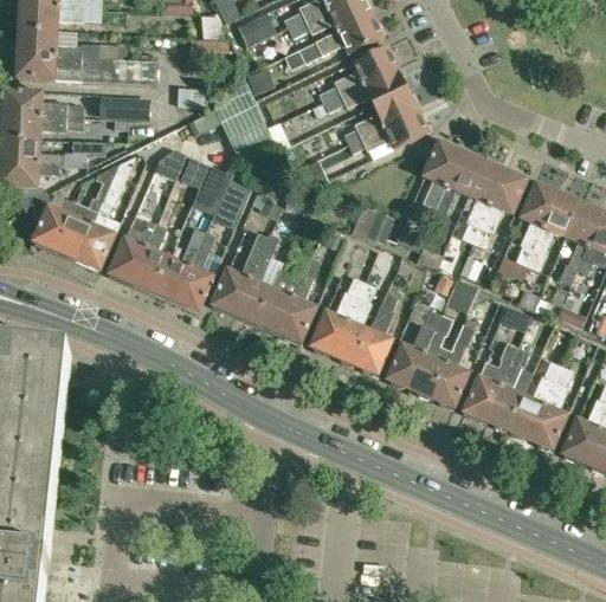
[(21,0),(21,5),(84,8),(101,10),(126,11),(127,0),(21,0)]
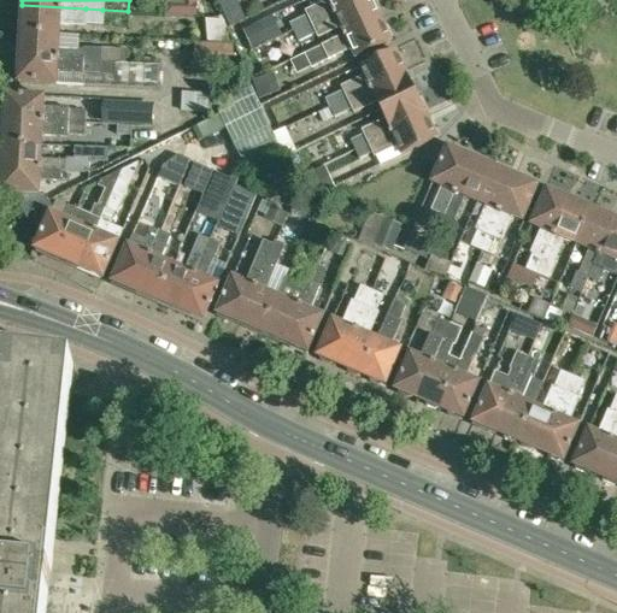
[(164,0),(164,1),(168,1),(168,12),(197,13),(197,0),(164,0)]
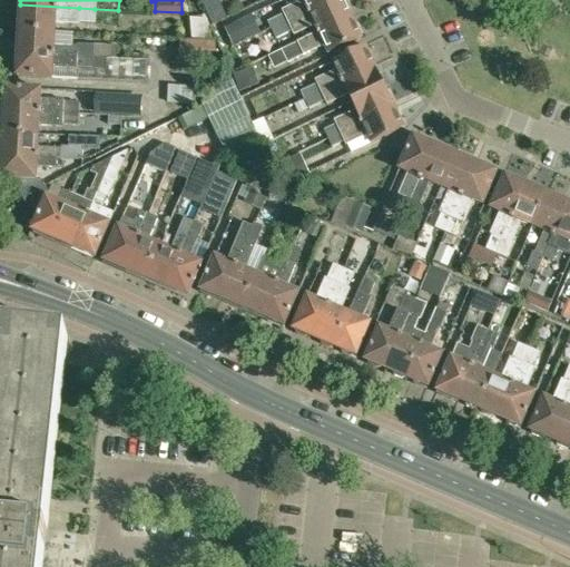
[(199,0),(205,12),(209,22),(224,15),(216,0),(199,0)]
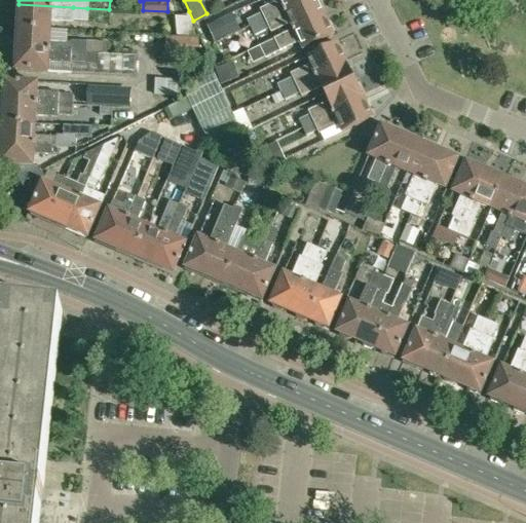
[(273,0),(260,6),(261,9),(247,16),(251,25),(266,17),(304,0),(273,0)]
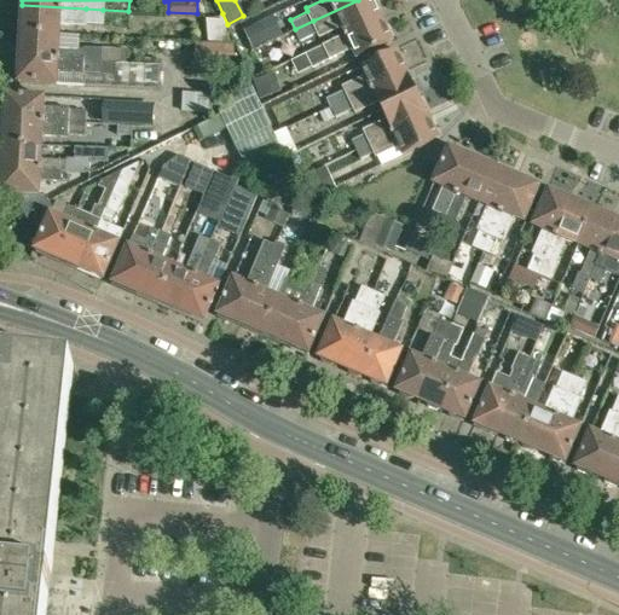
[(358,0),(313,21),(295,29),(299,39),(317,30),(318,34),(342,23),(347,32),(382,17),(374,0),(358,0)]
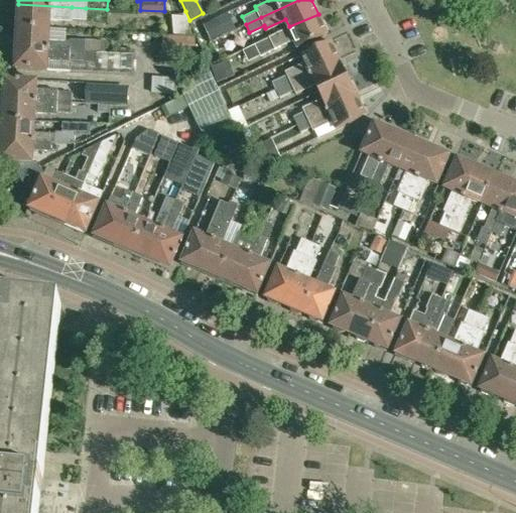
[(86,19),(86,8),(72,7),(18,4),(17,25),(48,26),(49,19),(71,20),(71,18),(86,19)]
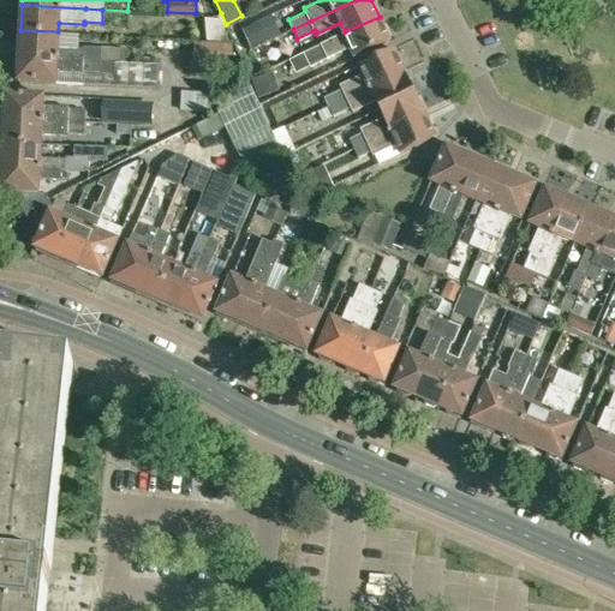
[(389,39),(380,17),(345,31),(304,51),(310,65),(351,45),(356,54),(389,39)]
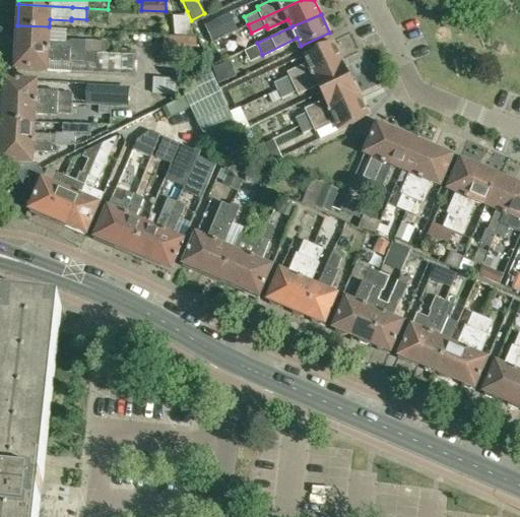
[(49,38),(49,26),(17,25),(16,46),(106,51),(107,41),(70,39),(49,38)]
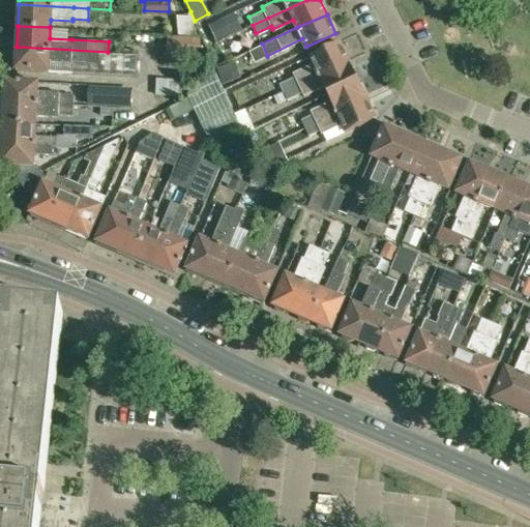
[(200,56),(201,37),(168,35),(167,54),(200,56)]
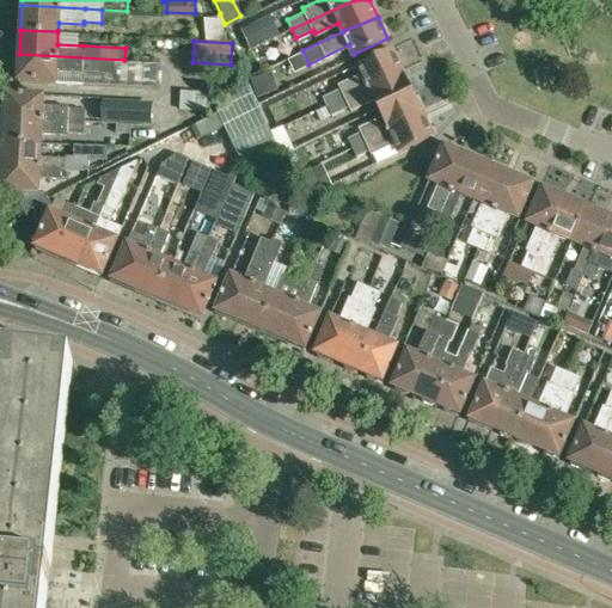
[(326,104),(346,96),(403,69),(391,45),(357,62),(362,72),(338,83),(340,86),(322,94),(326,104)]
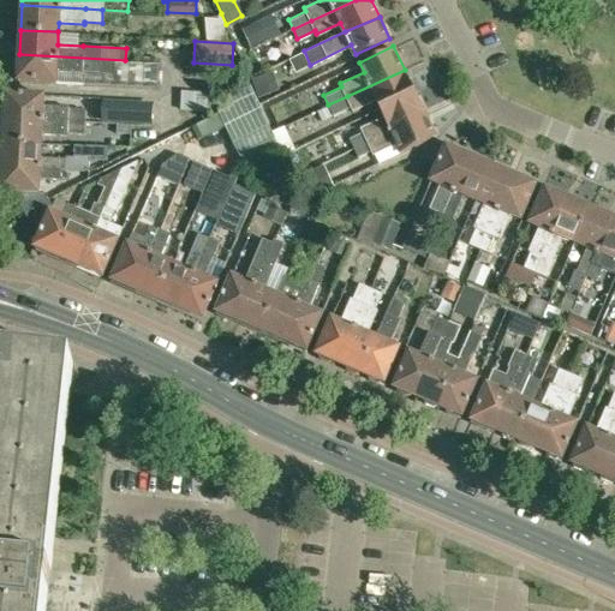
[(159,61),(125,60),(19,54),(18,77),(156,83),(159,61)]
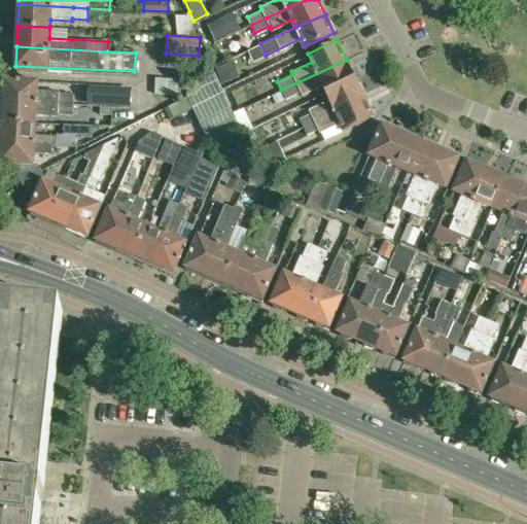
[(234,59),(215,66),(221,81),(240,75),(234,59)]
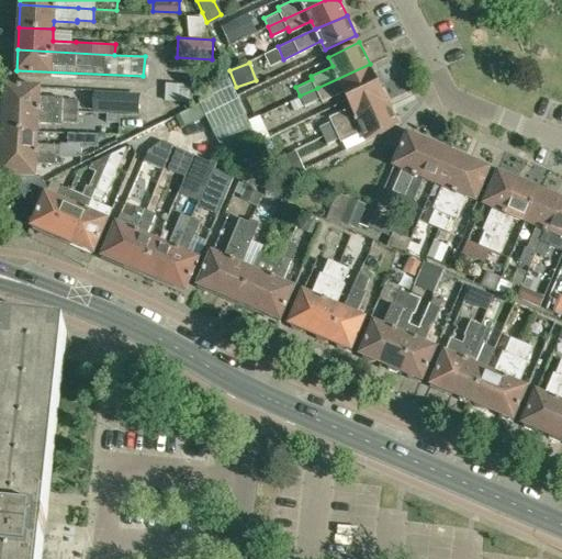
[(370,64),(317,88),(300,96),(303,103),(304,104),(321,97),(322,100),(344,89),(348,98),(380,85),(370,64)]
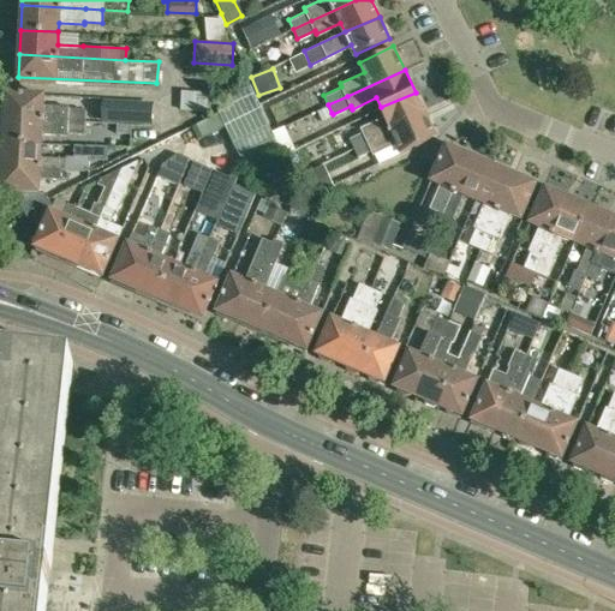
[(69,105),(43,103),(43,95),(5,93),(4,115),(69,120),(85,120),(85,108),(69,107),(69,105)]
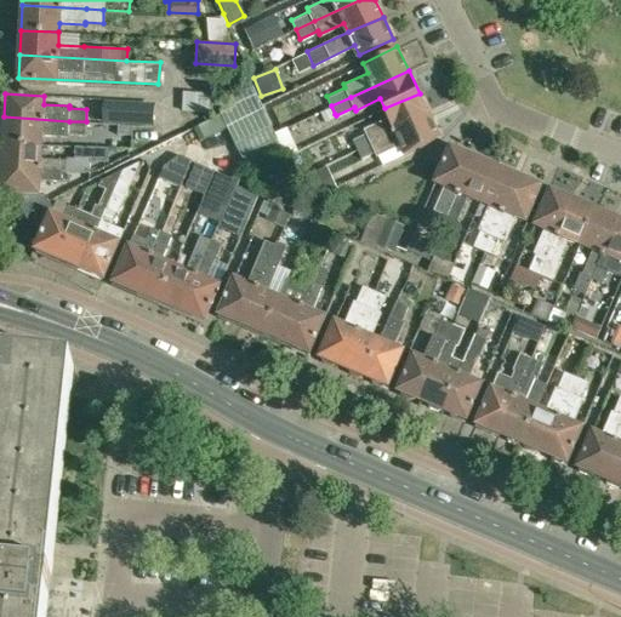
[(358,148),(371,142),(429,114),(420,93),(385,108),(388,115),(364,127),(365,132),(353,138),(358,148)]
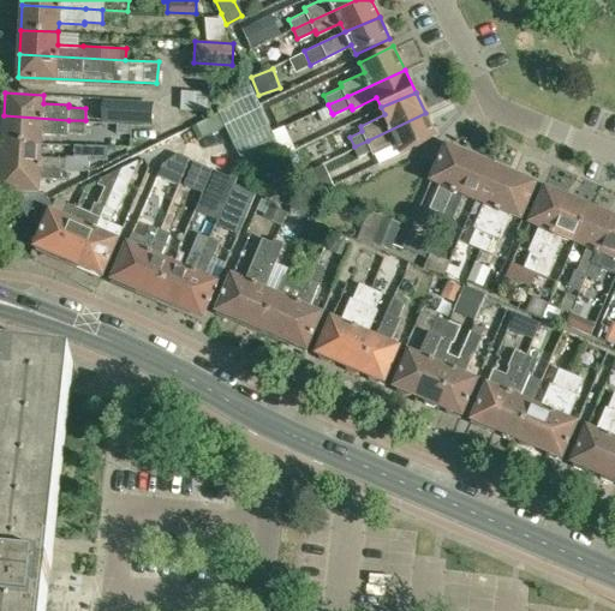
[(220,111),(233,139),(246,135),(270,124),(257,94),(220,111)]
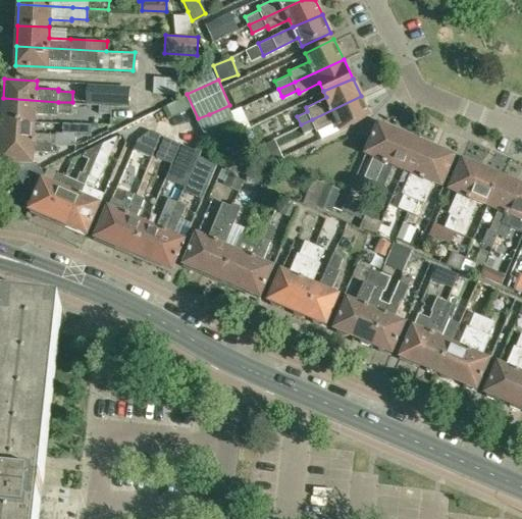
[(88,88),(87,102),(102,103),(110,104),(127,105),(127,90),(88,88)]
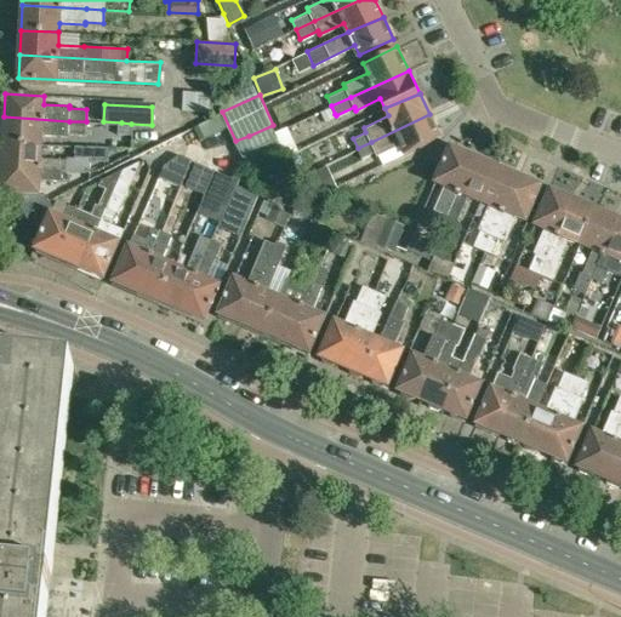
[(331,106),(320,110),(324,120),(335,114),(331,106)]
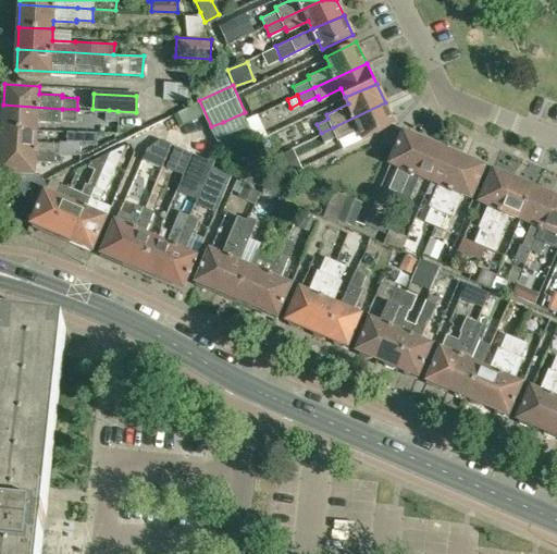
[(385,102),(333,127),(321,133),(324,140),(336,135),(337,138),(359,127),(363,137),(394,122),(385,102)]
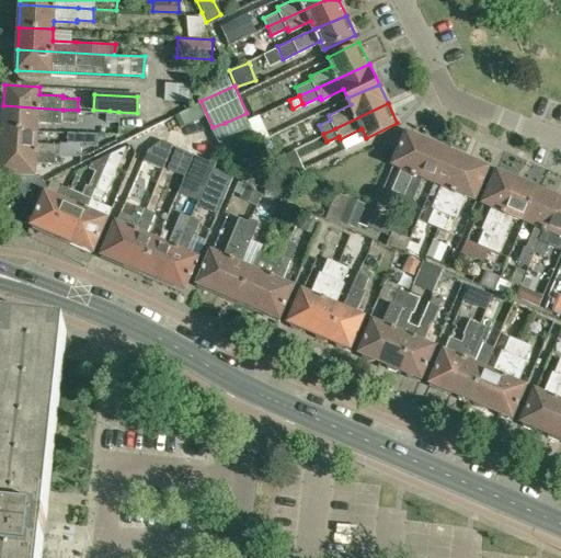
[(77,121),(78,110),(63,110),(3,105),(2,127),(37,129),(37,121),(61,122),(61,121),(77,121)]
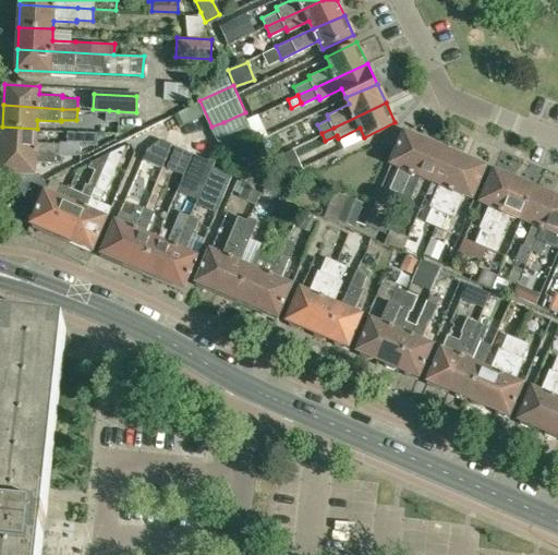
[(109,110),(109,120),(118,120),(118,111),(109,110)]
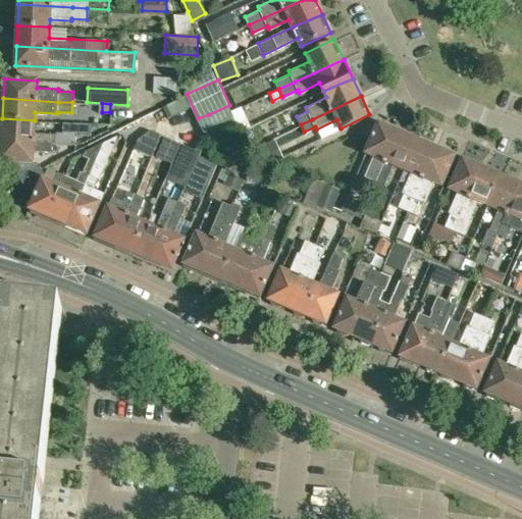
[(229,105),(209,114),(198,118),(203,130),(213,124),(214,124),(235,116),(229,105)]
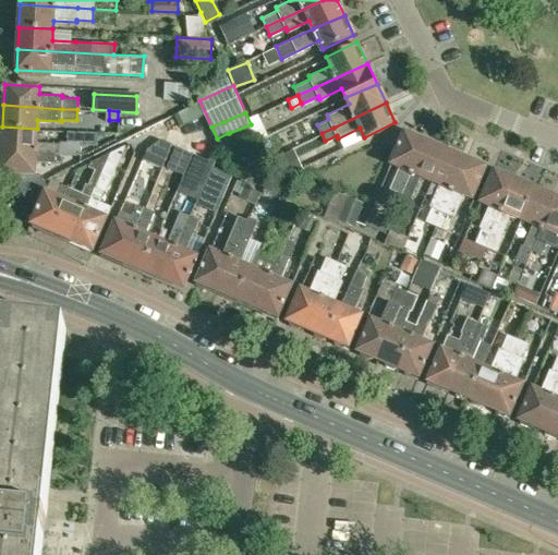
[(251,124),(229,133),(233,145),(255,135),(251,124)]
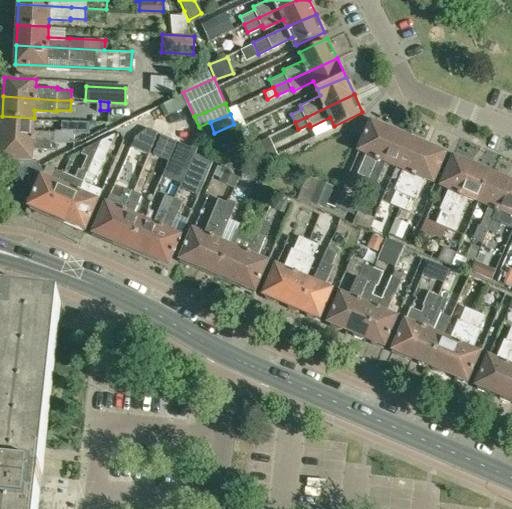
[(33,129),(34,118),(2,116),(1,137),(50,139),(73,140),(74,129),(54,128),(54,130),(33,129)]
